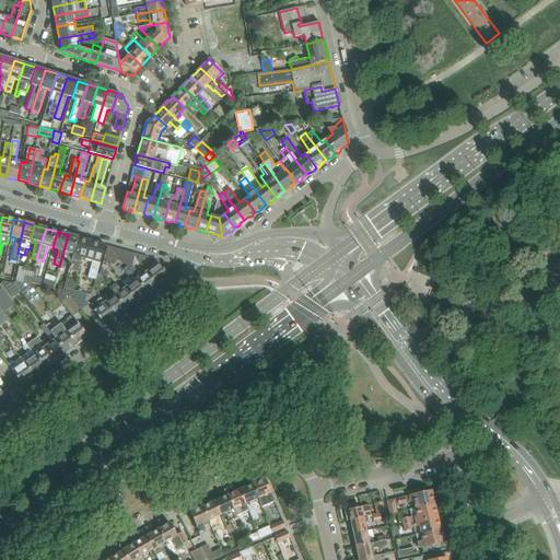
[(78,237),(68,235),(59,266),(65,268),(67,261),(70,263),(78,237)]
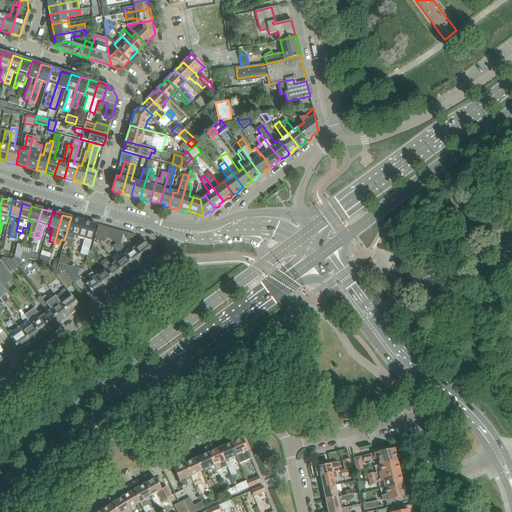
[(84,221),(71,217),(64,240),(63,247),(71,249),(75,236),(79,237),(84,221)]
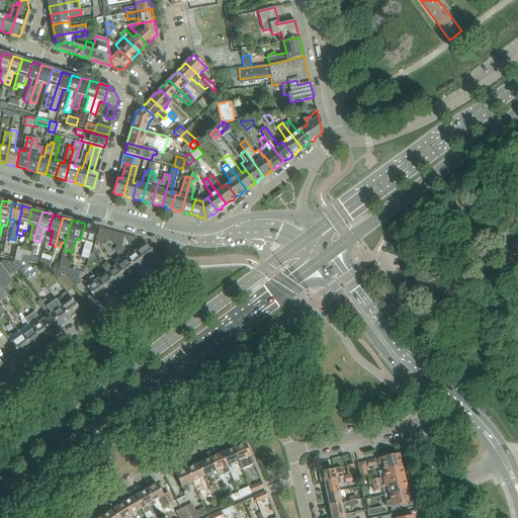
[(97,227),(85,224),(80,240),(85,242),(81,257),(88,259),(90,253),(97,227)]
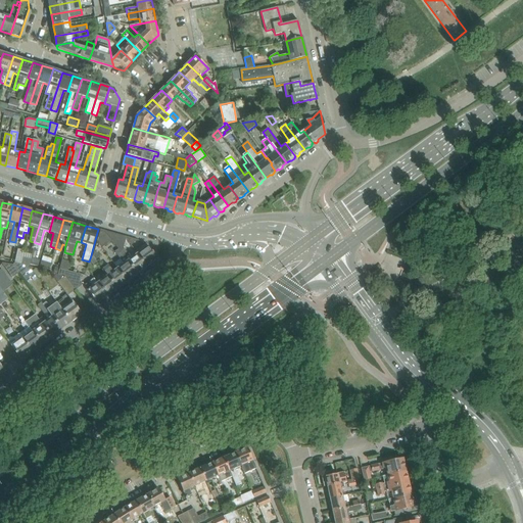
[(102,248),(111,240),(105,231),(100,230),(97,241),(102,248)]
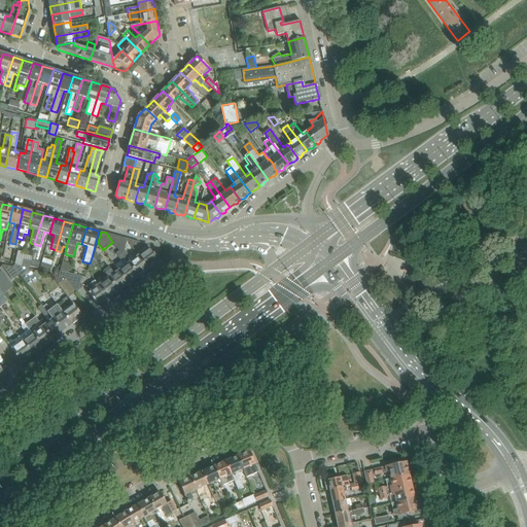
[(124,252),(127,240),(126,238),(106,233),(112,242),(119,252),(120,253),(124,252)]
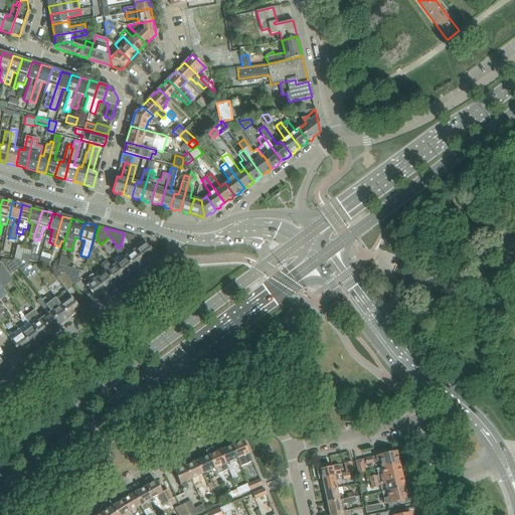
[(133,247),(135,250),(144,263),(155,255),(144,240),(133,247)]
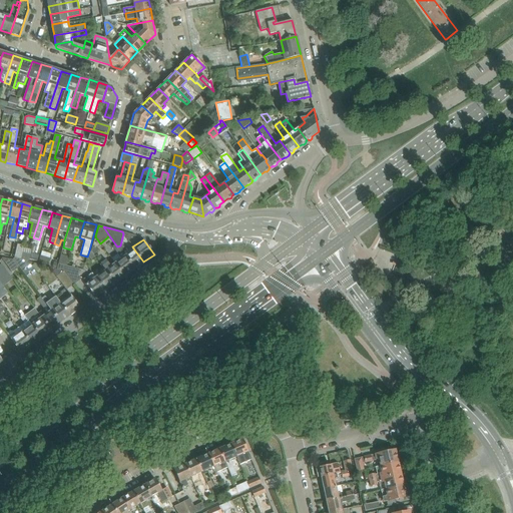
[(117,246),(134,269),(143,262),(134,249),(129,252),(122,243),(120,245),(117,246)]
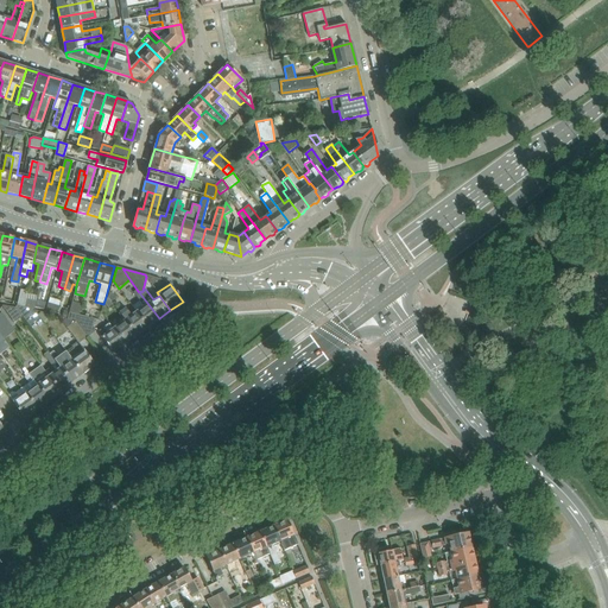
[(24,306),(26,301),(27,291),(21,290),(18,305),(24,306)]
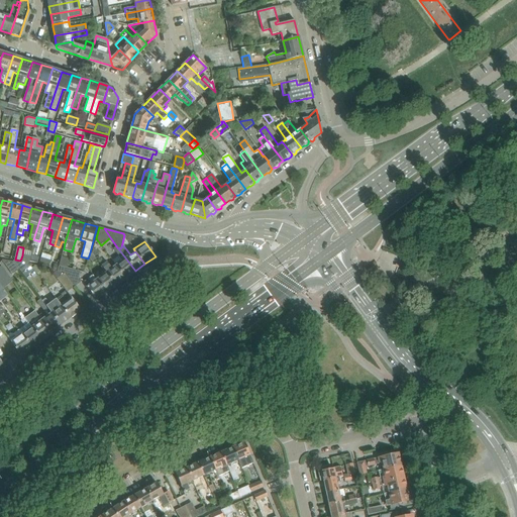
[(122,261),(116,266),(125,279),(135,271),(118,248),(117,247),(114,249),(122,261)]
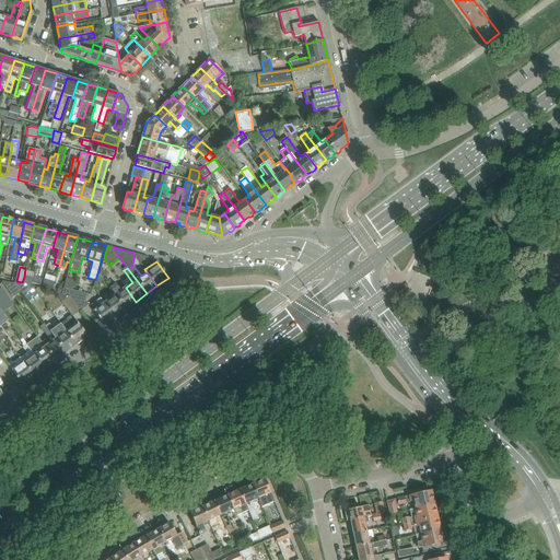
[(101,269),(100,275),(103,279),(108,273),(101,269)]
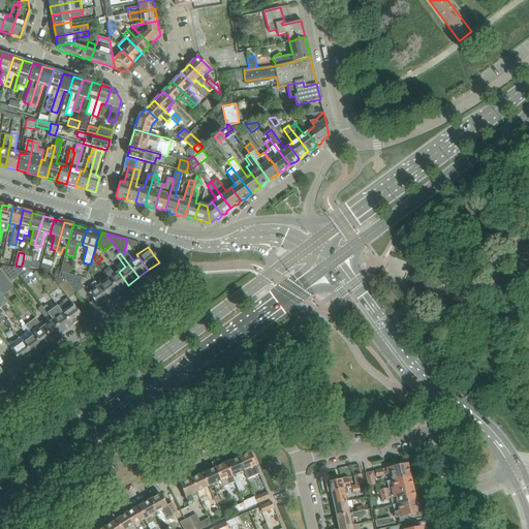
[(99,267),(97,263),(94,259),(92,258),(90,265),(91,265),(95,270),(99,267)]
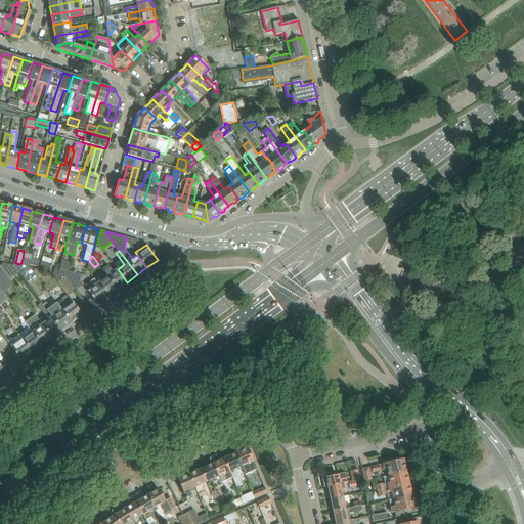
[(40,262),(31,260),(29,266),(35,268),(38,269),(40,262)]
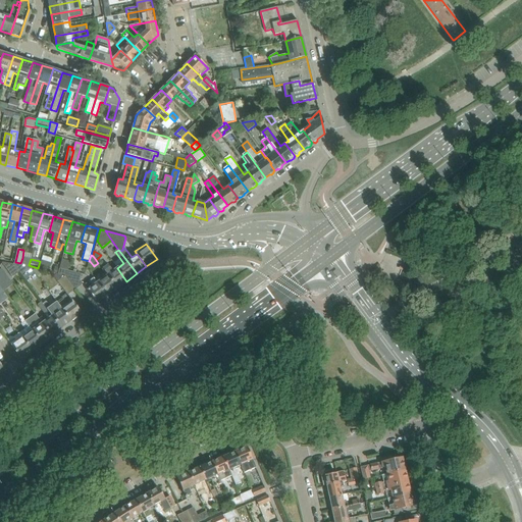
[(61,259),(59,268),(69,271),(71,262),(61,259)]
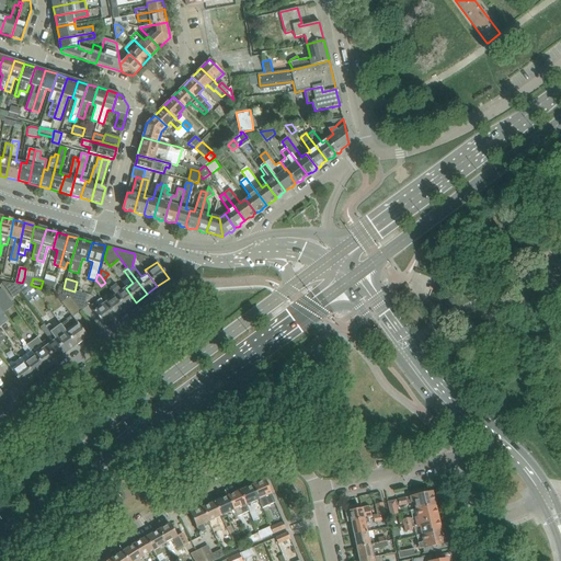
[(44,282),(43,281),(41,288),(45,289),(52,292),(54,285),(54,283),(45,279),(44,282)]
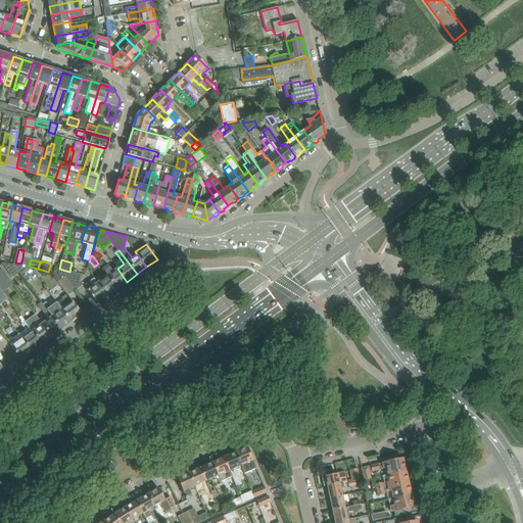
[(12,278),(19,273),(13,265),(3,263),(2,264),(12,278)]
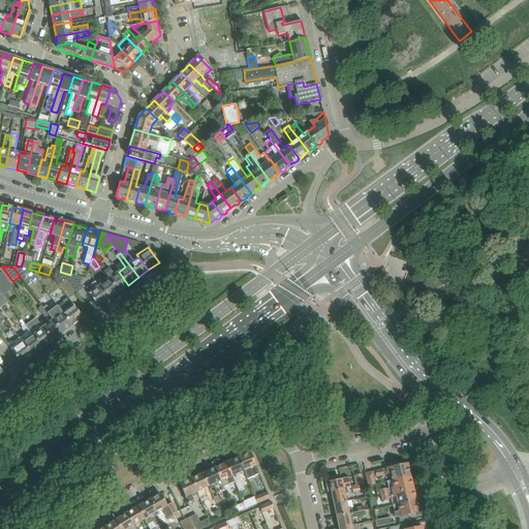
[(16,266),(13,268),(20,276),(28,269),(23,268),(21,267),(16,266)]
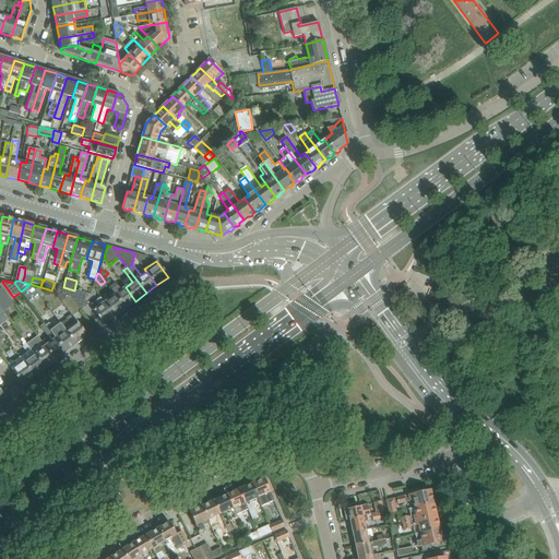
[(115,295),(125,309),(135,301),(126,287),(121,290),(116,283),(109,288),(115,295)]
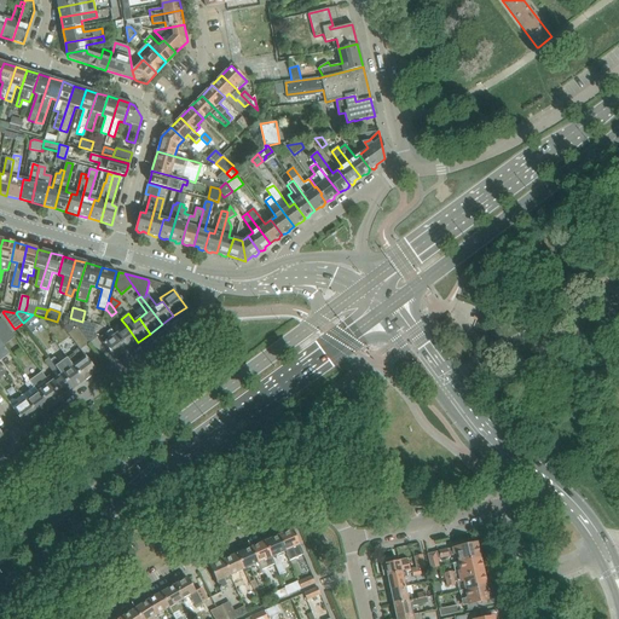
[(41,317),(40,322),(44,327),(45,328),(50,319),(45,318),(41,317)]
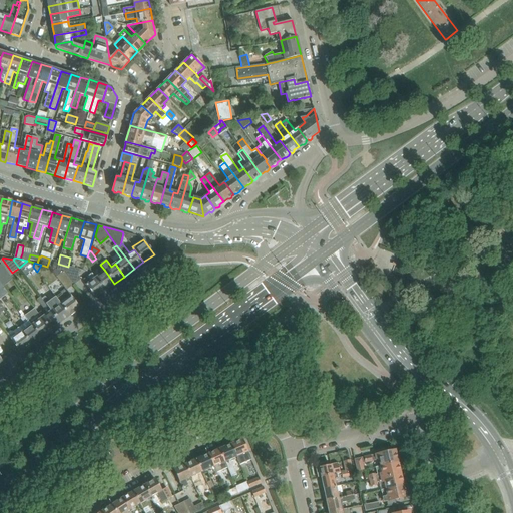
[(64,272),(74,285),(81,280),(78,276),(80,270),(68,267),(58,264),(56,270),(64,272)]
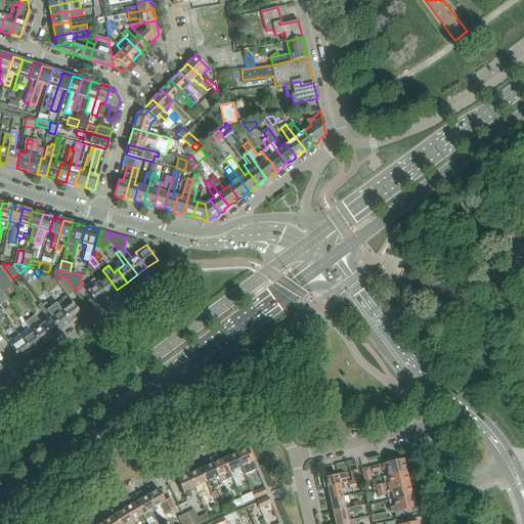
[(0,270),(0,282),(2,285),(8,279),(1,270),(0,270)]
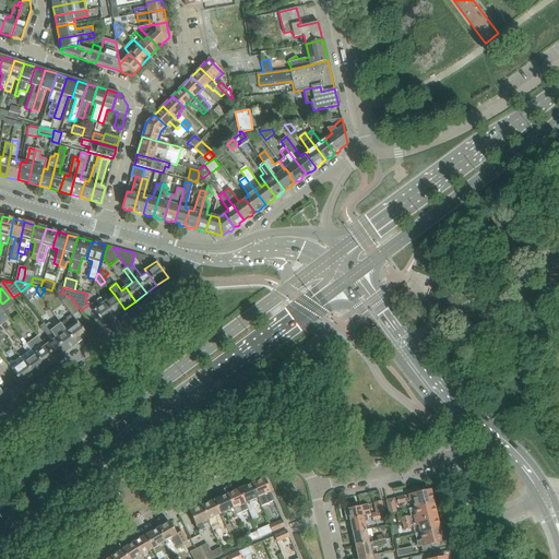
[(115,317),(125,309),(115,295),(104,302),(115,317)]
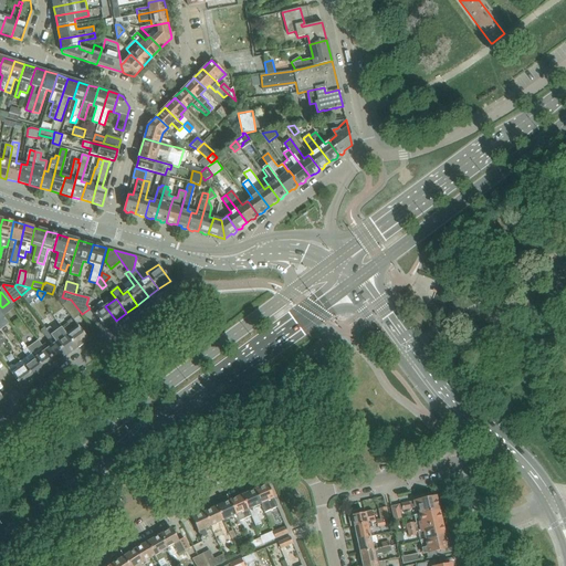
[(74,321),(82,314),(71,300),(63,305),(73,320),(74,321)]
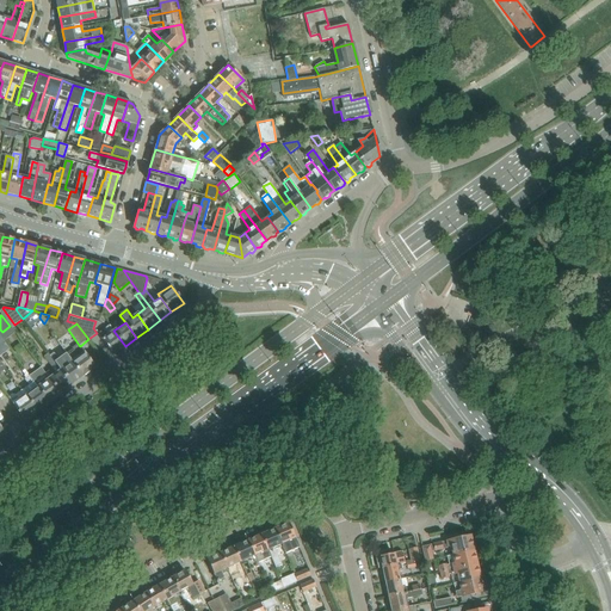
[(102,340),(112,355),(125,346),(113,331),(102,340)]
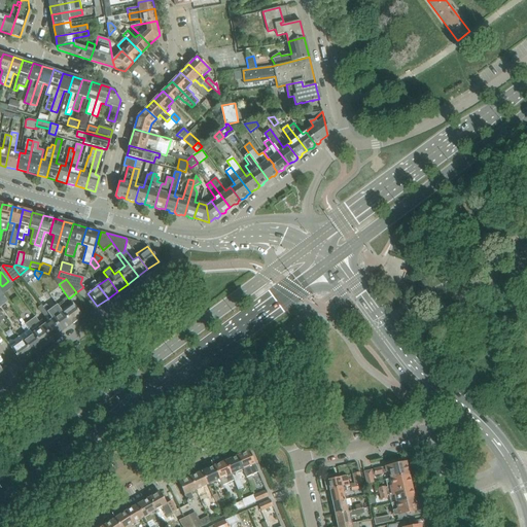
[(58,307),(71,325),(82,317),(69,299),(68,297),(63,302),(64,303),(58,307)]
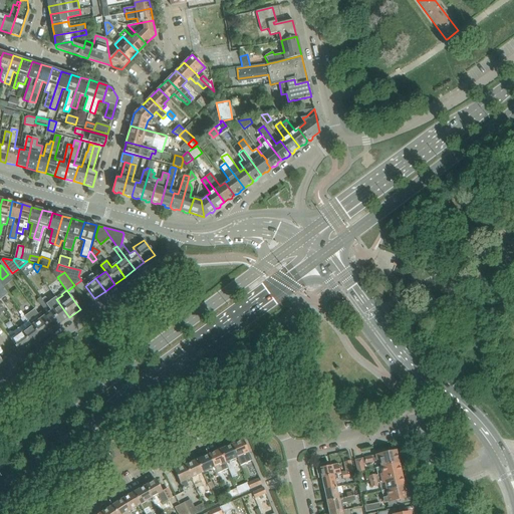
[(40,297),(37,300),(44,310),(38,314),(50,331),(60,324),(42,299),(40,297)]
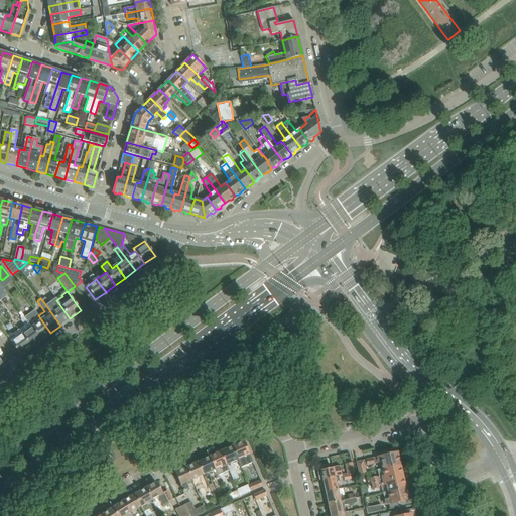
[(70,318),(56,300),(55,299),(50,303),(44,298),(42,300),(60,326),(70,318)]
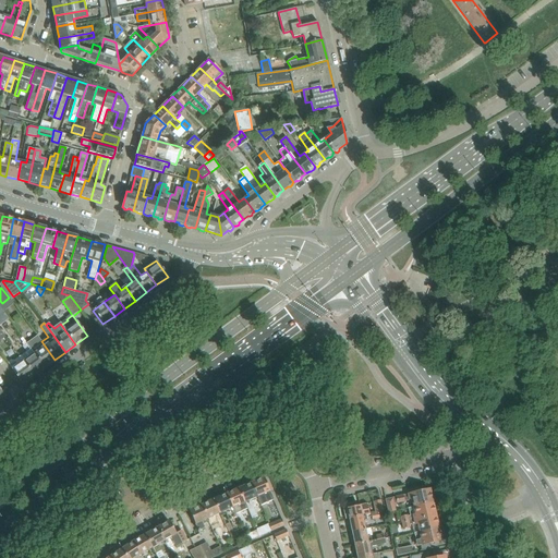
[(37,336),(26,343),(45,367),(55,360),(41,341),(37,336)]
